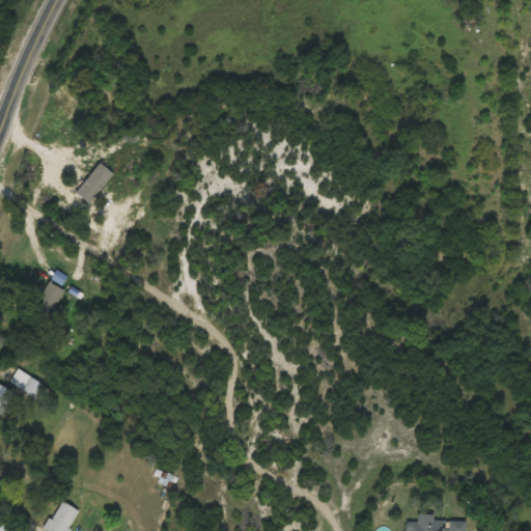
[(63,291),(49,282),(32,308),(48,316),(63,291)]
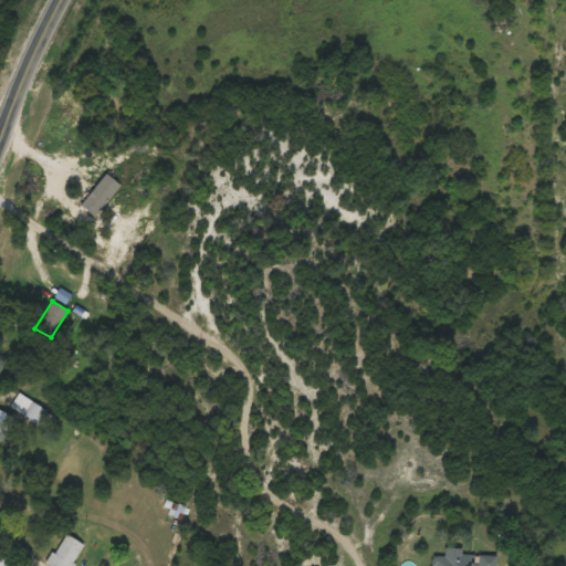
[(11,409),(38,422),(44,408),(18,395),(11,409)]
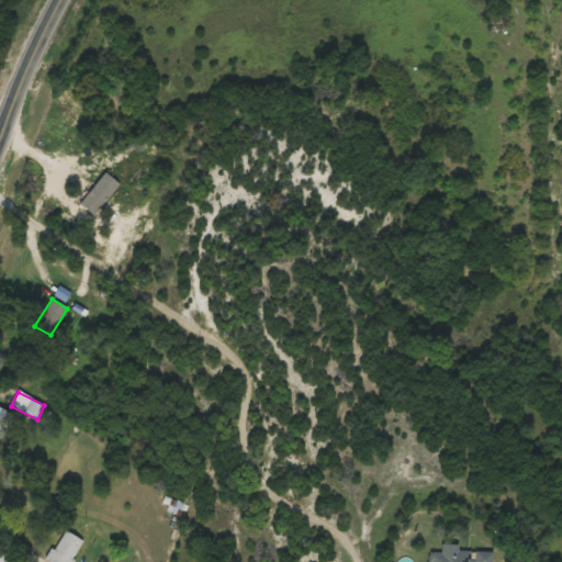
[(0,440),(14,415),(0,407),(0,440)]
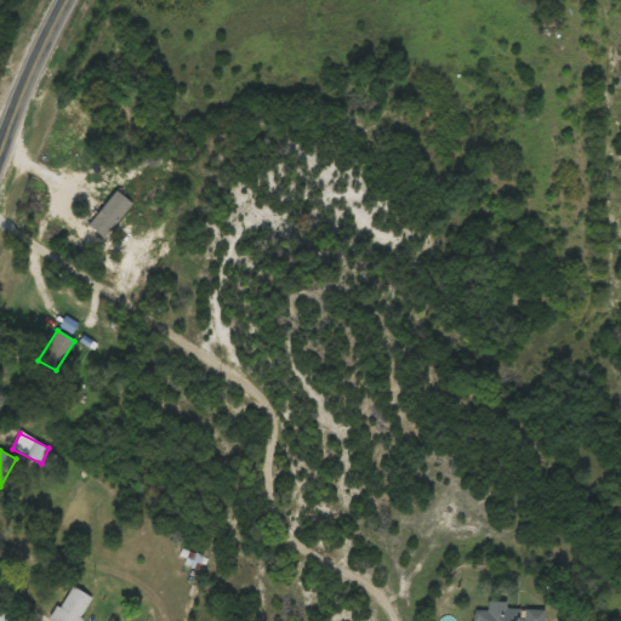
[(80,620),(93,599),(70,586),(51,620),(53,620),(80,620)]
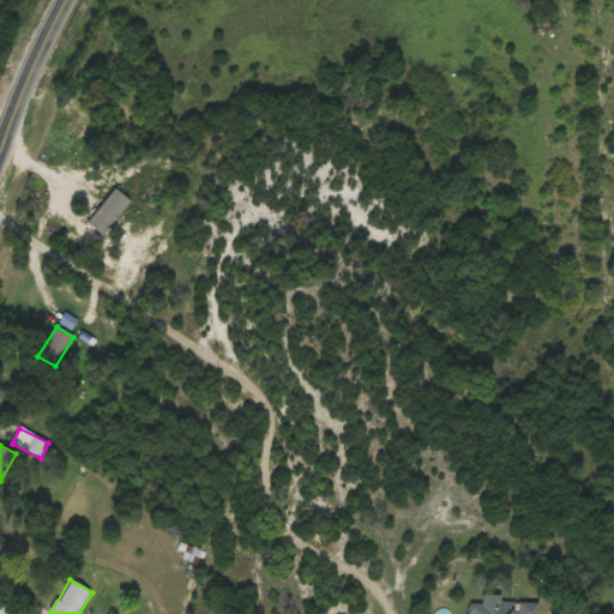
[(468,613),(536,613),(537,603),(516,602),(499,601),(499,595),(482,594),(482,605),(469,603),(468,613)]
